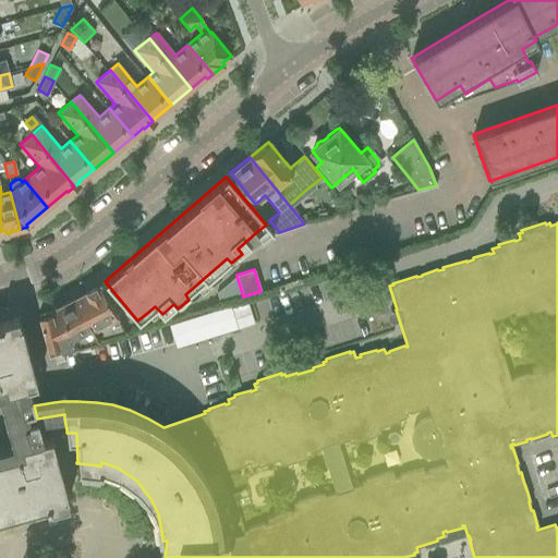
[(237,276),(217,293),(219,304),(243,296),(237,276)]
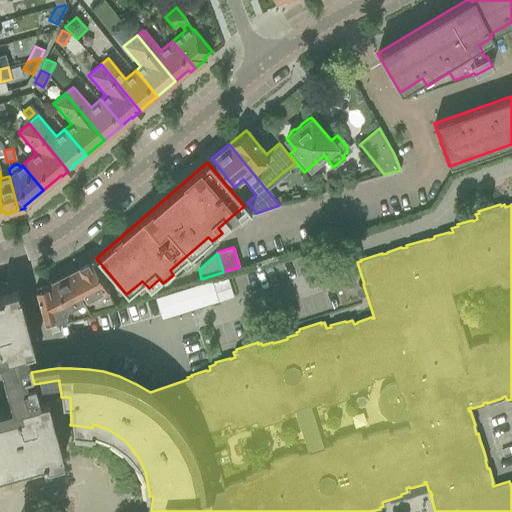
[(113,306),(102,284),(94,268),(91,262),(69,274),(90,312),(113,306)]
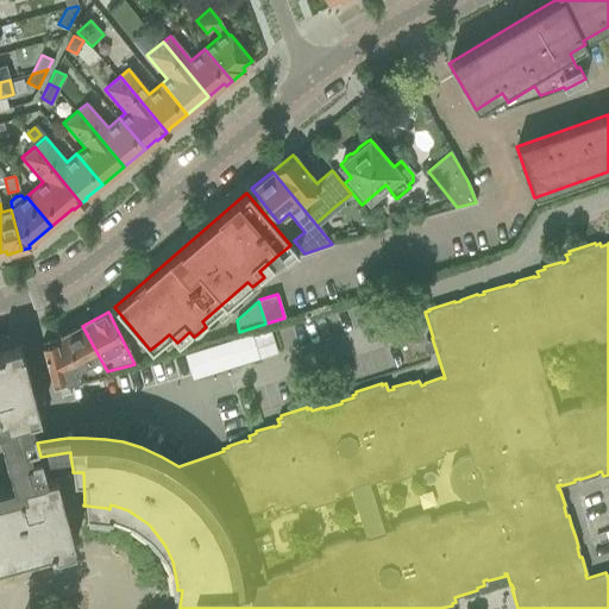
[(82,326),(62,337),(71,355),(70,356),(73,359),(64,363),(69,382),(107,371),(82,326)]
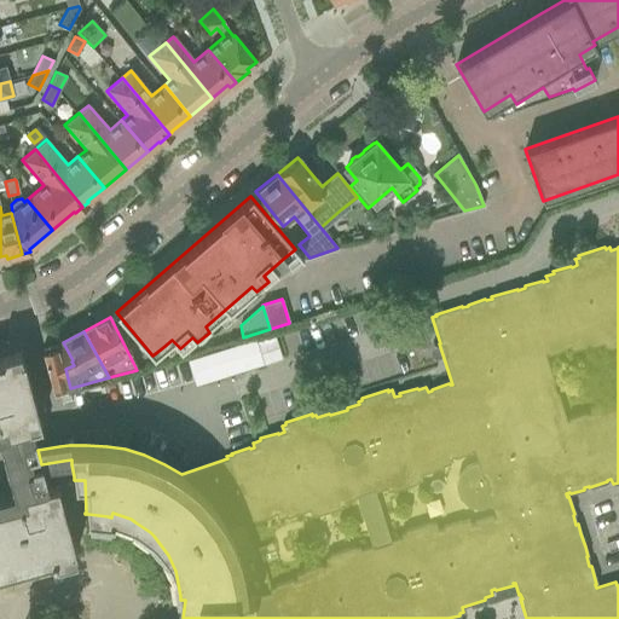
[(255,339),(186,359),(195,387),(262,366),(262,365),(282,359),(275,336),(256,342),(255,339)]
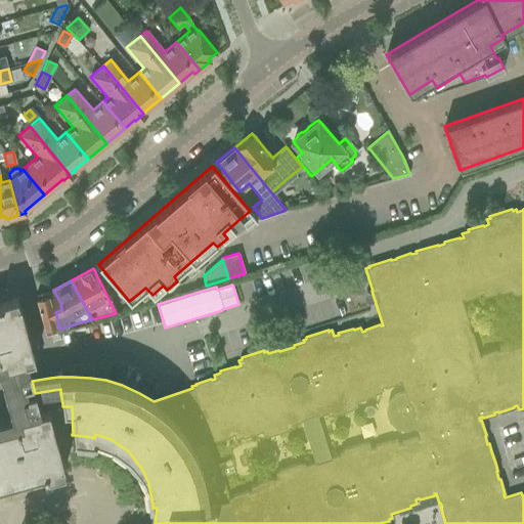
[(61,305),(53,290),(48,293),(36,296),(45,334),(55,331),(55,330),(59,329),(55,312),(62,309),(60,306),(61,305)]
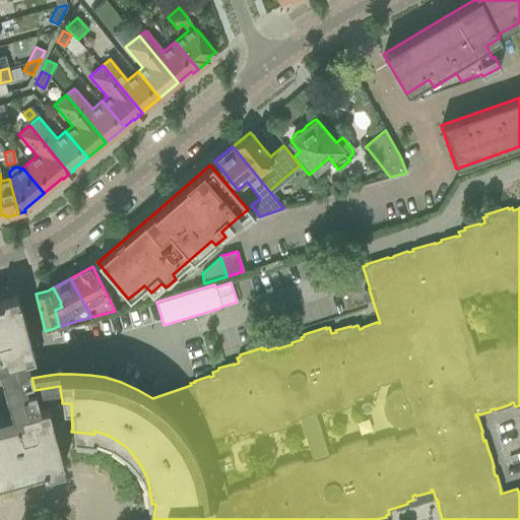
[(0,358),(4,356),(6,364),(12,363),(21,396),(23,395),(27,411),(20,413),(21,420),(0,427),(0,481),(1,481),(12,479),(43,470),(43,471),(46,470),(47,473),(64,469),(62,461),(63,461),(62,458),(58,444),(57,441),(53,427),(53,424),(49,409),(48,406),(45,406),(40,408),(35,389),(31,377),(26,359),(31,356),(35,356),(34,352),(29,339),(28,335),(25,322),(24,318),(20,305),(19,301),(18,302),(16,295),(0,298),(0,300),(0,302),(0,301),(0,358)]
